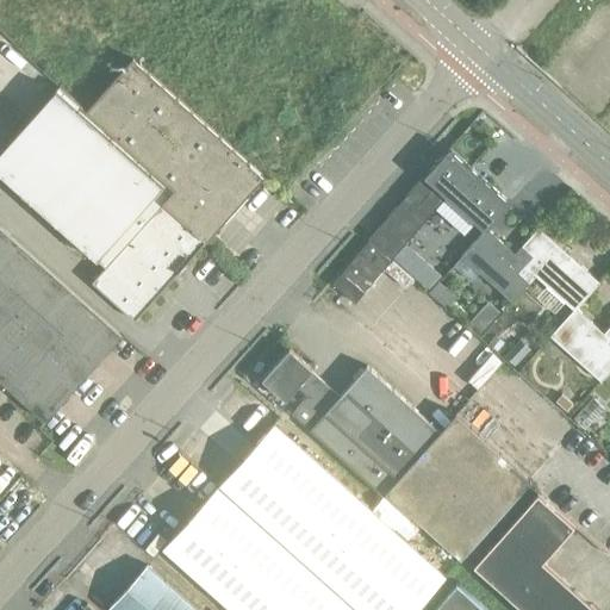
[(266,175),(132,55),(87,109),(86,110),(174,188),(162,201),(206,241),(246,198),(266,175)]
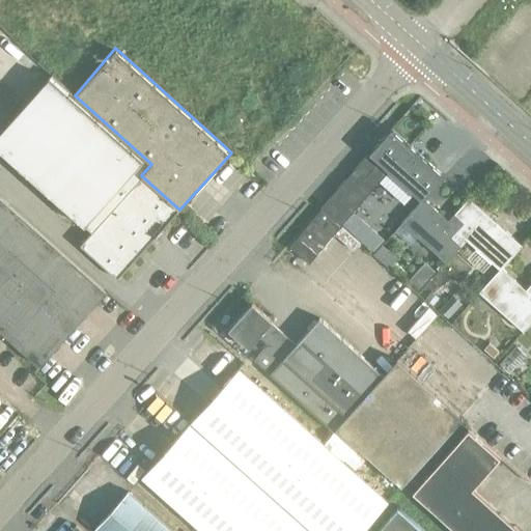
[(75,95),(76,94),(52,74),(0,131),(0,149),(91,231),(80,245),(117,278),(179,210),(141,175),(151,164),(75,95)]
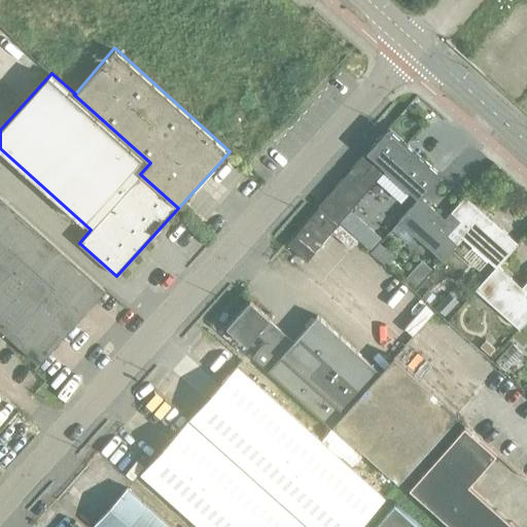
[(369,150),(366,152),(385,169),(411,191),(398,205),(406,211),(417,198),(419,199),(420,197),(422,198),(443,175),(389,128),(369,150)]
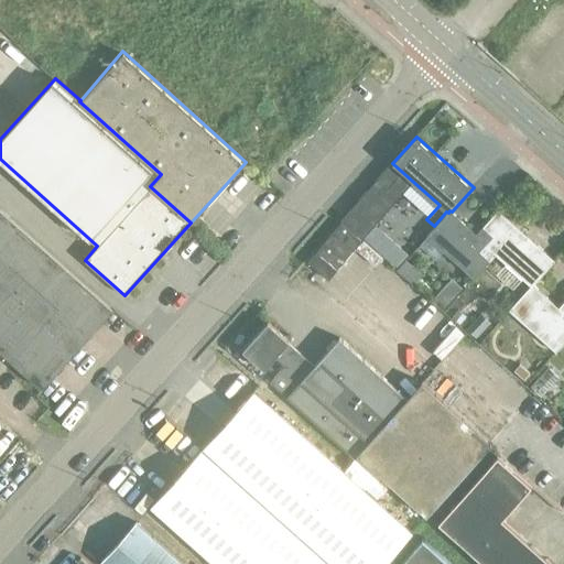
[(369,190),(342,220),(361,238),(412,181),(392,163),(369,190)]
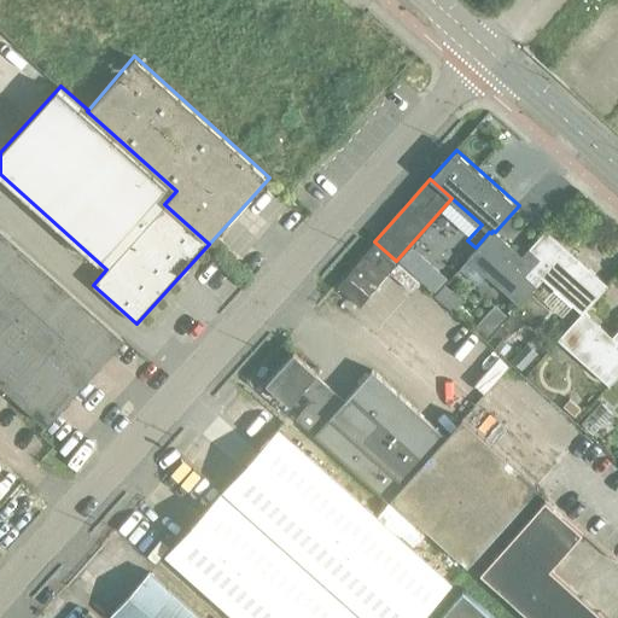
[(0,385),(46,426),(111,354),(124,339),(0,228),(0,385)]
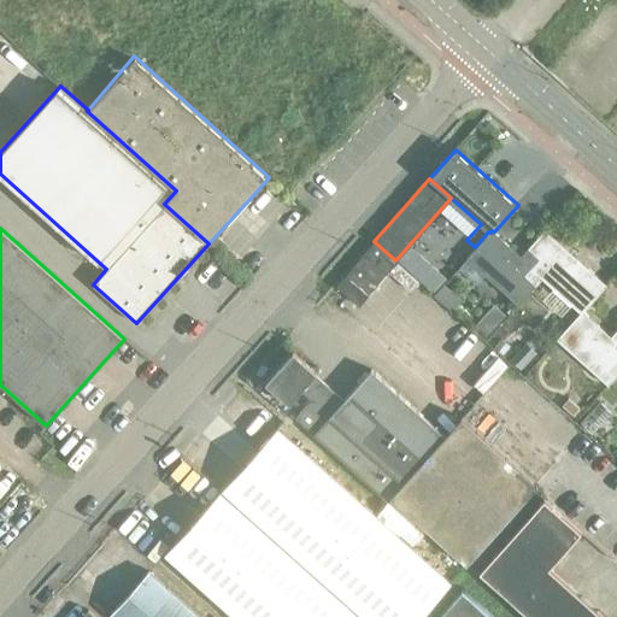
[(475,247),(465,258),(518,305),(535,286),(523,276),(540,259),(529,250),(522,257),(494,231),(492,230),(491,233),(488,231),(475,247)]
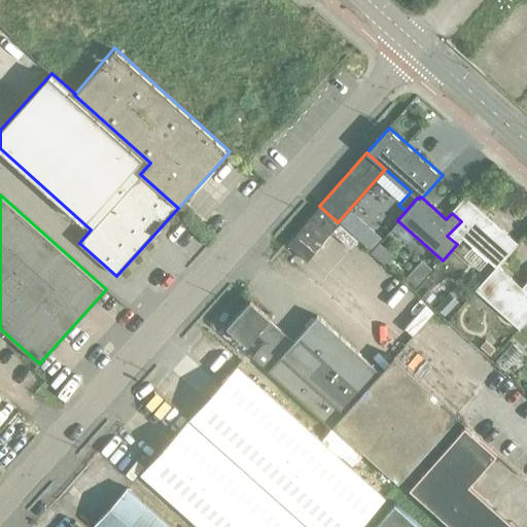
[(461,221),(447,236),(457,244),(462,238),(488,259),(481,268),(488,274),(495,267),(496,268),(498,266),(499,267),(520,244),(466,197),(452,213),(461,221)]
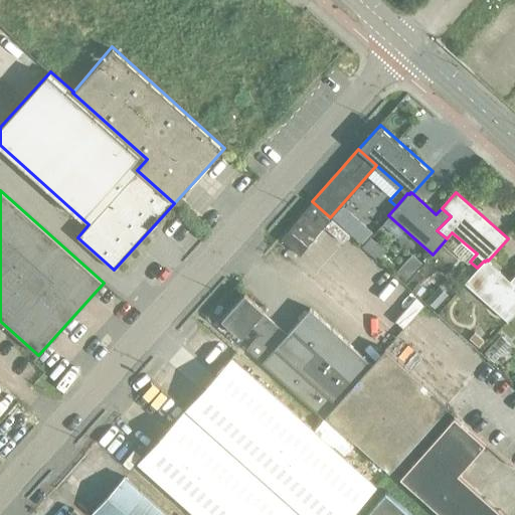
[(477,268),(464,283),(507,322),(510,319),(514,312),(514,300),(512,298),(514,294),(514,277),(511,282),(488,261),(487,260),(485,262),(484,261),(477,268)]
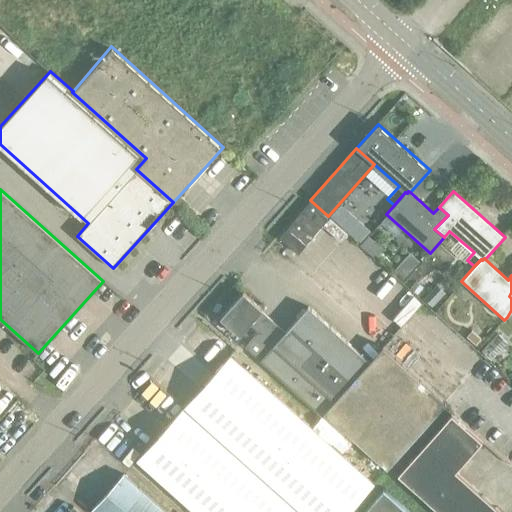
[(244,291),(243,292),(220,317),(240,335),(250,324),(258,331),(245,346),(322,415),(324,413),(386,469),(446,402),(383,346),(370,360),(309,306),(286,331),(262,310),(264,309),(244,291)]
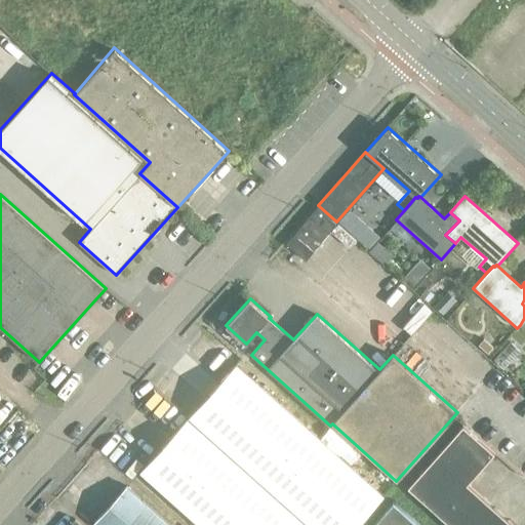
[(202,524),(356,524),(384,494),(238,364),(142,471),(202,524)]
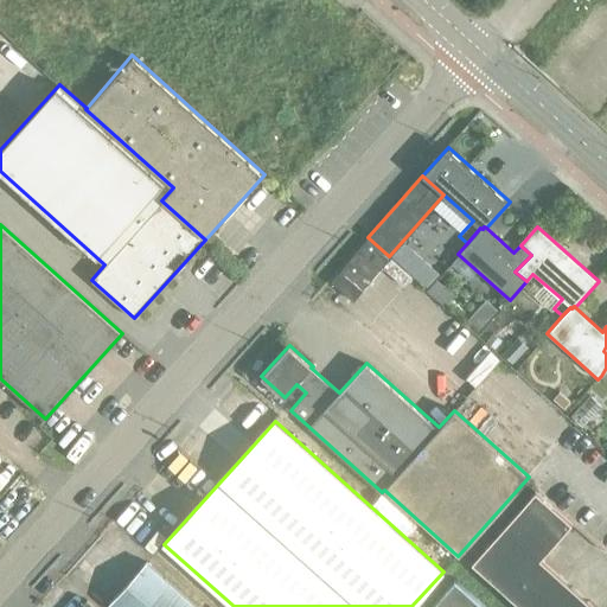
[(473,561),(524,606),(599,606),(543,557),(574,522),(537,490),(473,561)]
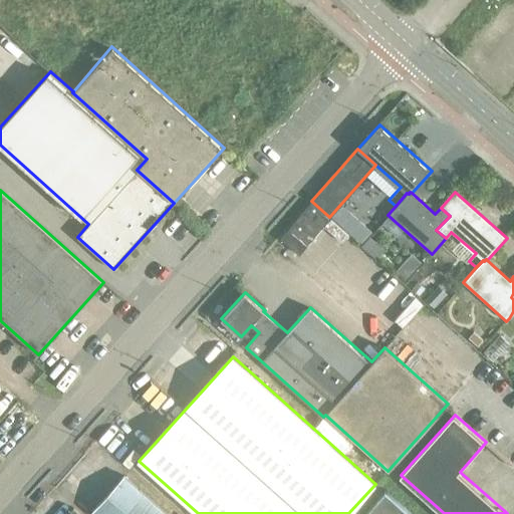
[(91,510),(94,513),(167,513),(123,475),(91,510)]
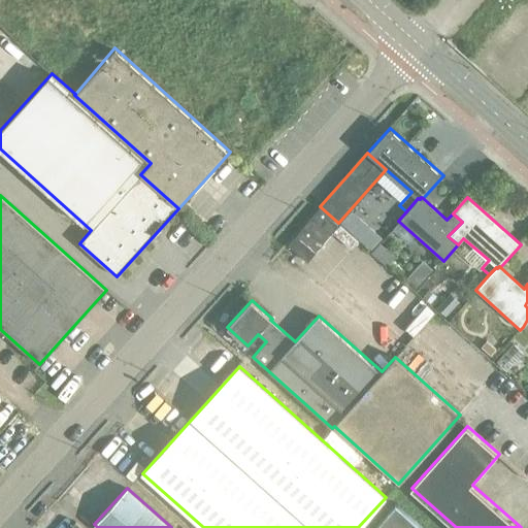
[(424,527),(395,501),(371,527),(424,527)]
